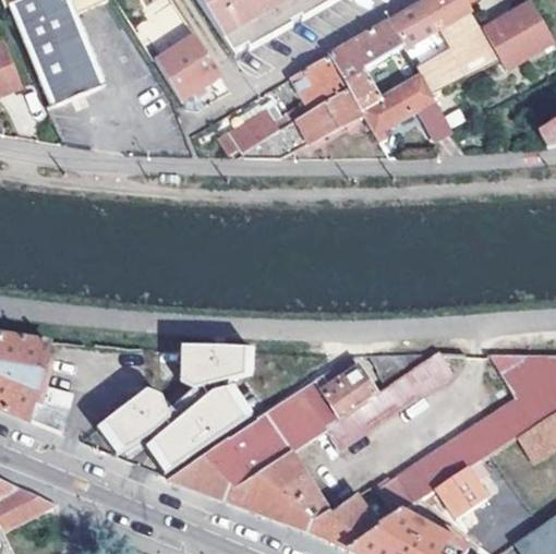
[(0,2),(1,5),(8,3),(49,106),(101,83),(73,13),(94,0),(0,0),(0,2)]
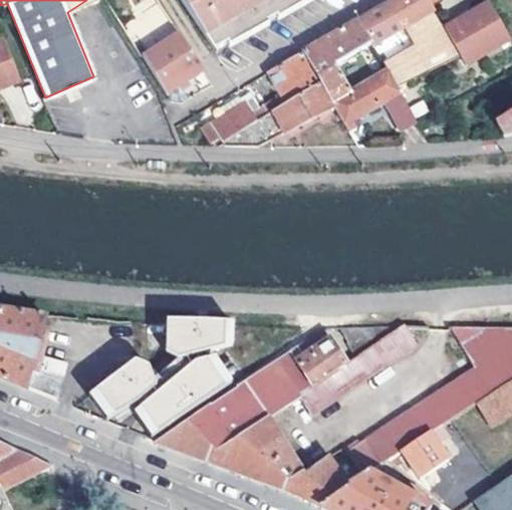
[(188,0),(213,46),(227,39),(229,42),(269,20),(267,17),(276,12),(278,15),(303,0),(188,0)]
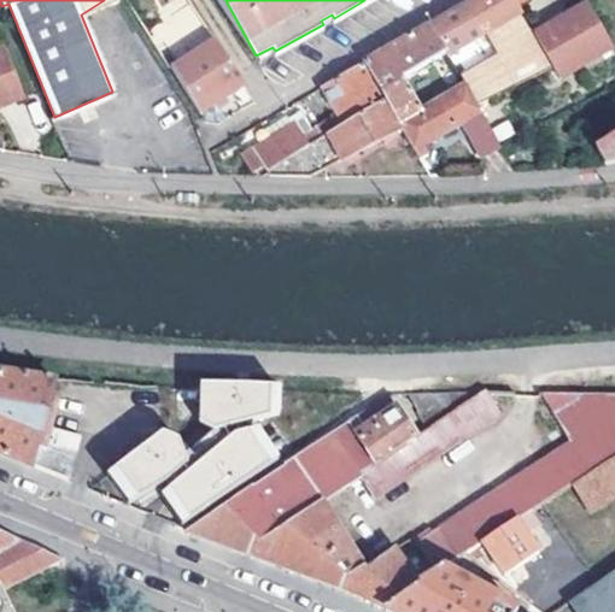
[(444,47),(443,48),(445,53),(446,52),(463,82),(474,100),(511,81),(548,59),(531,30),(515,3),(514,0),(463,0),(428,21),(444,47)]
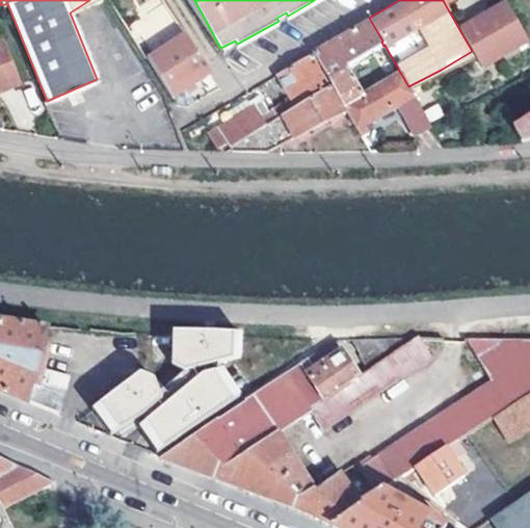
[(457,26),(472,51),(474,54),(479,67),(524,42),(501,2),(457,26)]
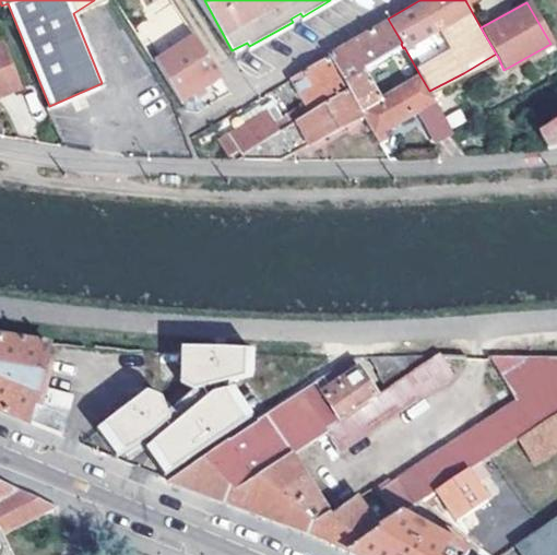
[(358,35),(327,52),(346,85),(359,108),(380,96),(363,67),(401,44),(402,43),(388,19),(358,35)]
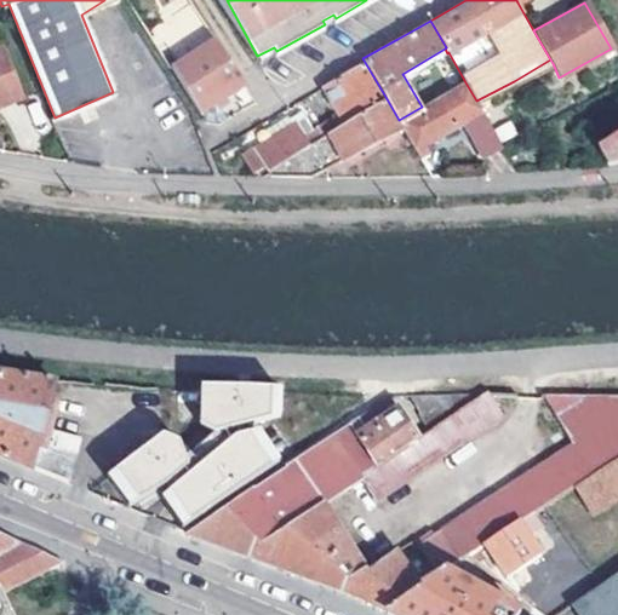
[(241,74),(212,27),(166,56),(194,102),(241,74)]
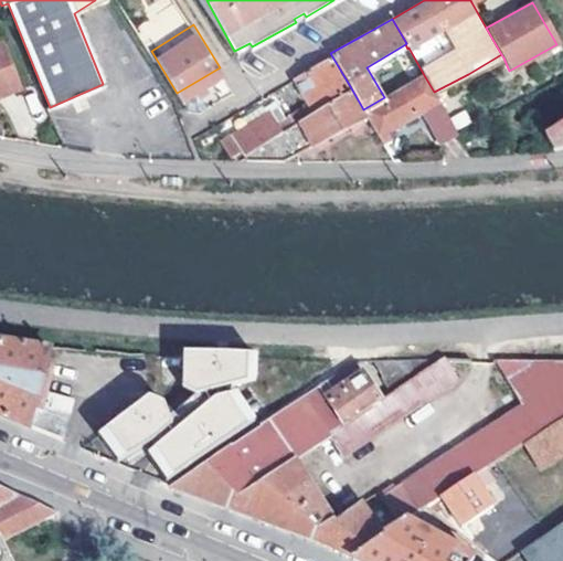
[(0,92),(20,84),(2,38),(0,38),(0,92)]
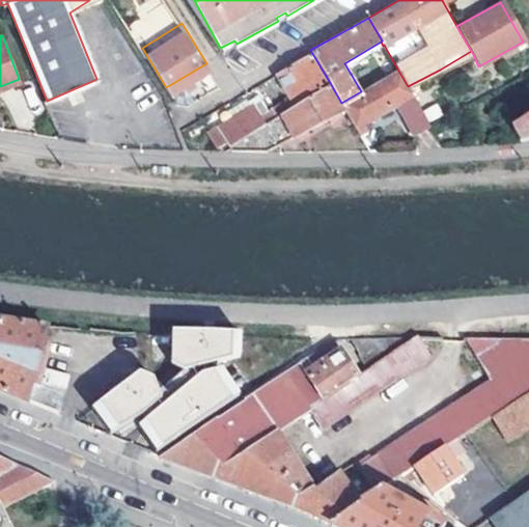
[(286,92),(269,104),(275,115),(329,81),(310,50),(274,72),(286,92)]
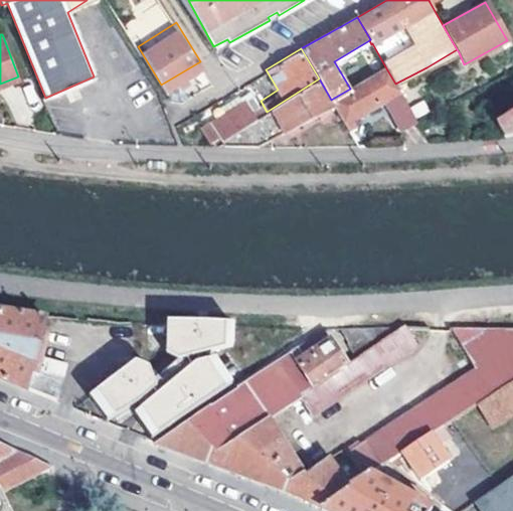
[(395,83),(386,68),(350,89),(331,100),(333,104),(332,105),(341,122),(342,121),(385,97),(401,126),(414,119),(395,83)]
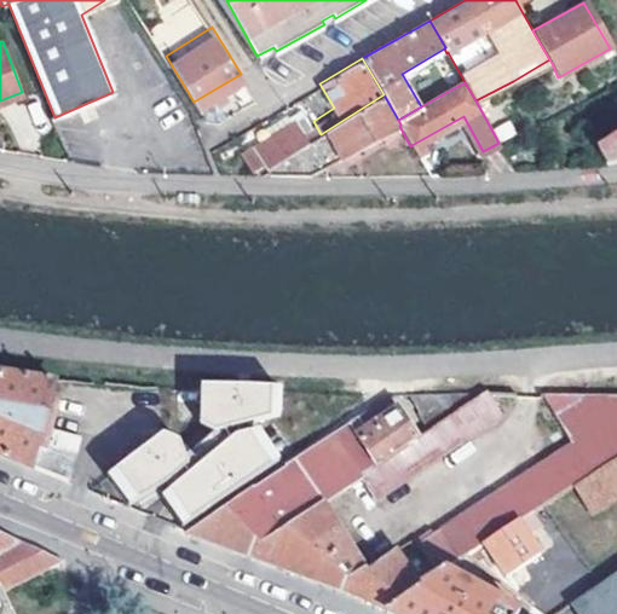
[(312,173),(399,126),(401,125),(398,120),(384,94),(321,134),(266,168),(270,173),(294,173),(312,173)]
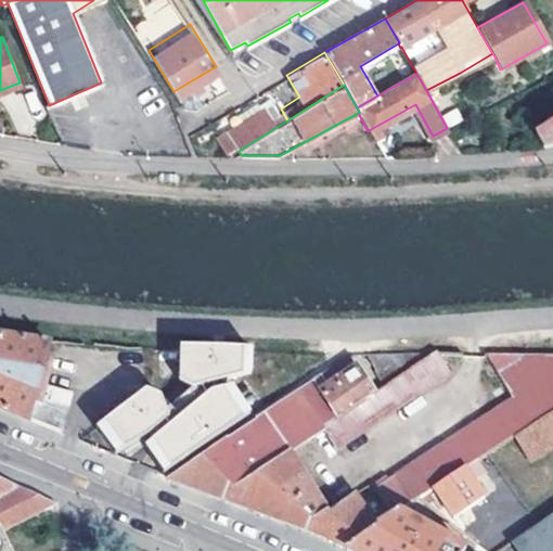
[(239,123),(226,131),(227,131),(216,138),(227,155),(232,155),(238,151),(239,151),(287,120),(281,109),(274,113),(269,104),(265,98),(256,104),(255,102),(235,114),(235,117),(239,123)]
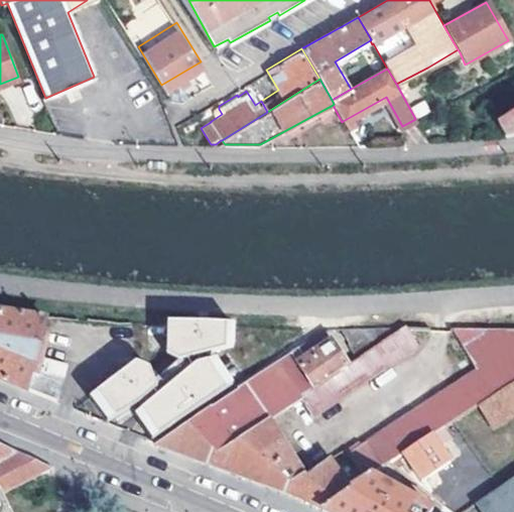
[(513,109),(495,120),(503,134),(513,132),(513,109)]
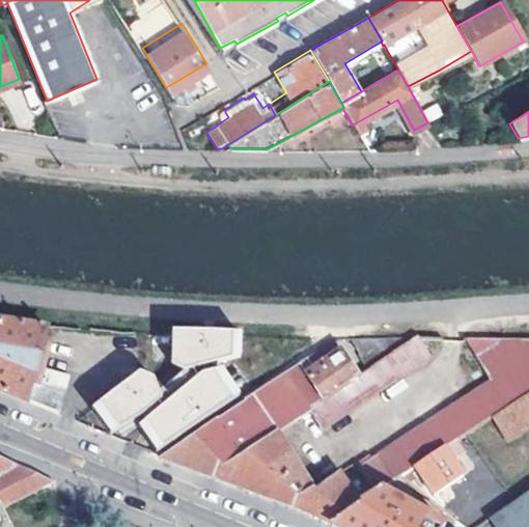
[(0,387),(55,410),(56,411),(71,375),(40,367),(46,325),(26,324),(15,322),(0,319),(0,387)]
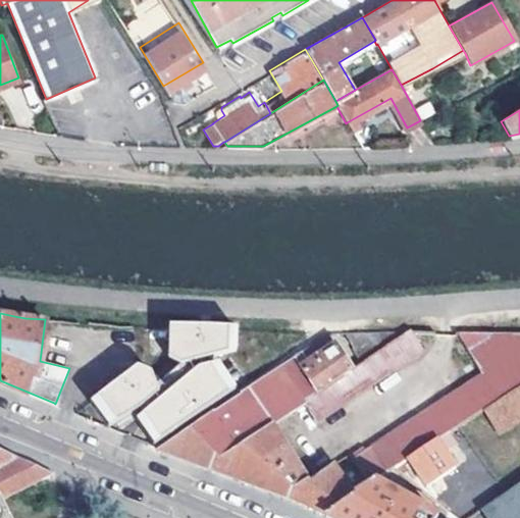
[(207,326),(170,325),(168,355),(180,364),(236,351),(238,329),(207,326)]
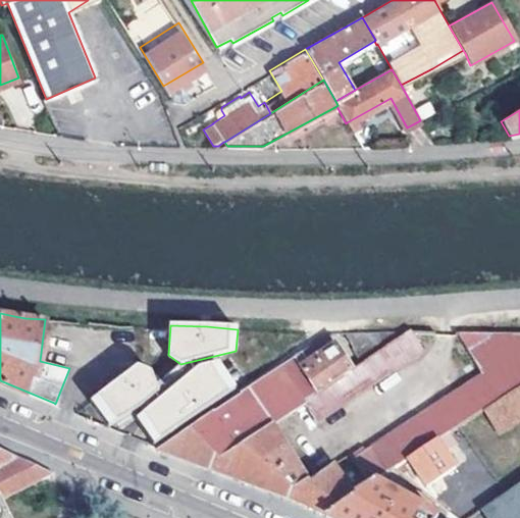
[(519,330),(457,329),(476,368),(479,373),(355,454),(371,478),(392,464),(447,428),(481,405),(519,379),(519,330)]
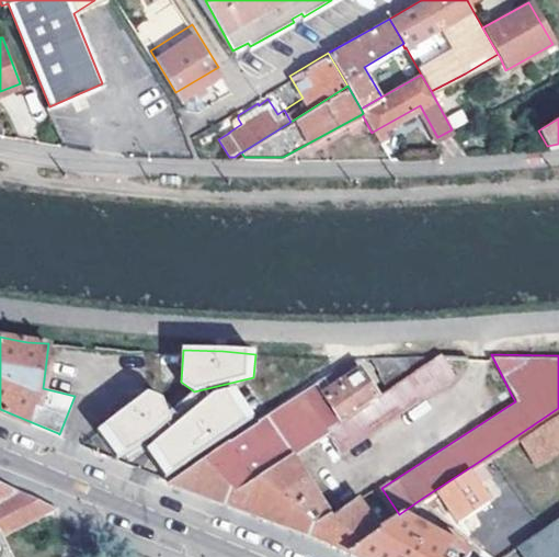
[(436,355),(437,354),(435,354),(383,355),(399,379),(436,355)]
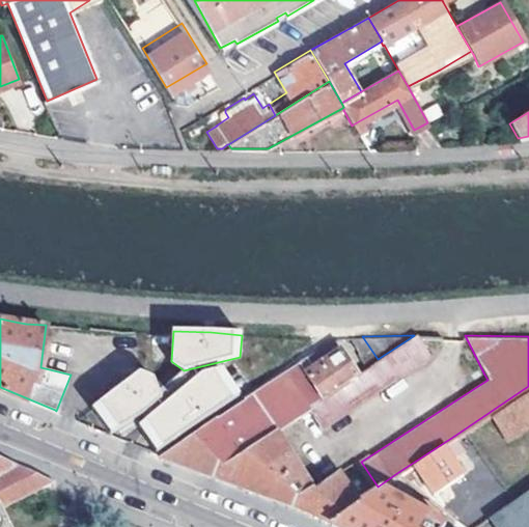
[(378,359),(356,375),(321,398),(308,407),(322,426),(397,375),(426,356),(413,336),(378,359)]
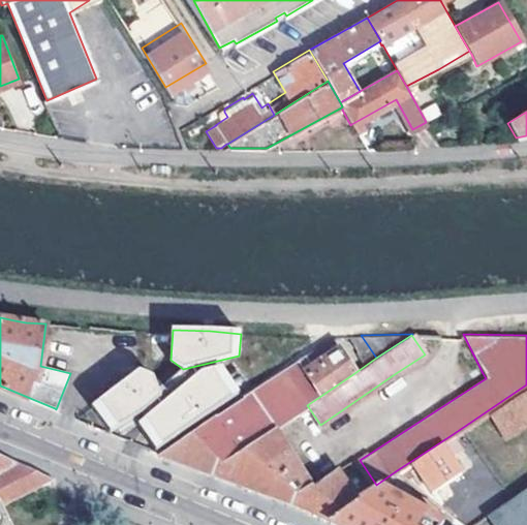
[(311,368),(303,356),(296,361),(304,374),(319,397),(354,373),(339,350),(311,368)]
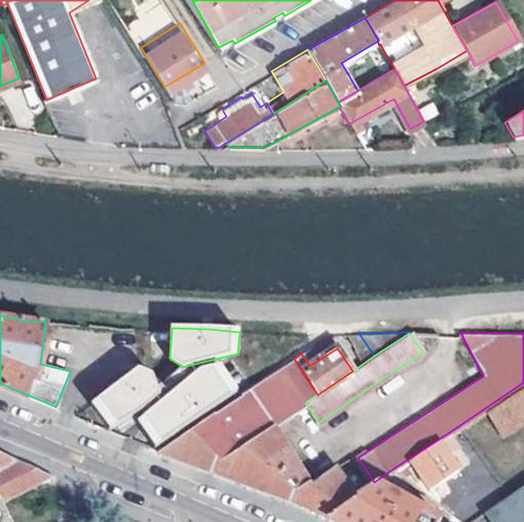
[(294,359),(274,371),(157,451),(208,471),(272,425),(305,403),(317,395),(302,372),(294,359)]
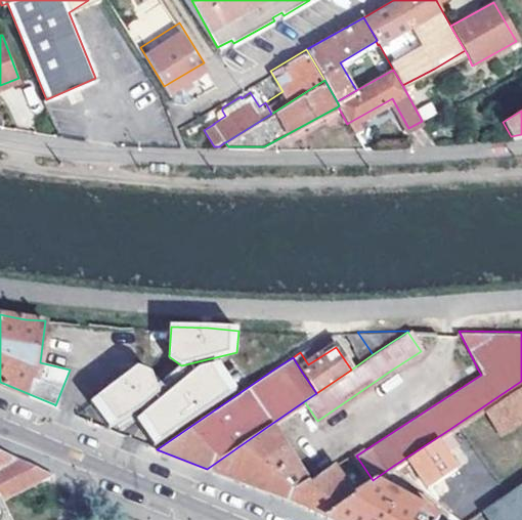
[(223,360),(203,364),(140,415),(159,439),(234,388),(223,360)]
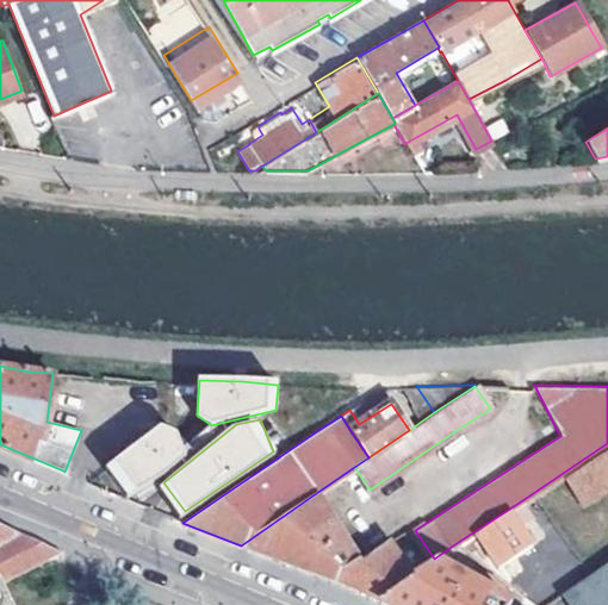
[(184,455),(175,431),(157,428),(104,466),(128,493),(165,476),(184,455)]
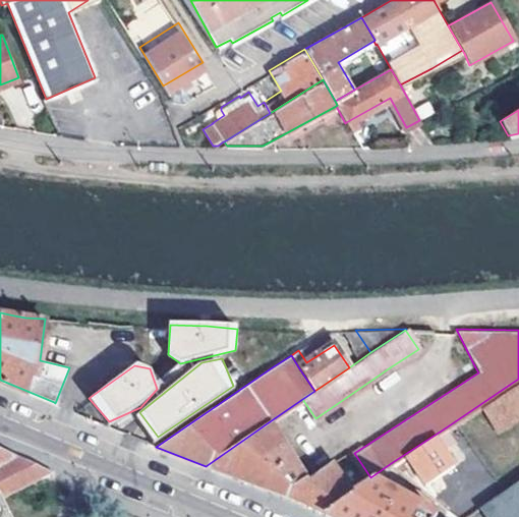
[(518,379),(480,404),(495,427),(518,412),(518,379)]
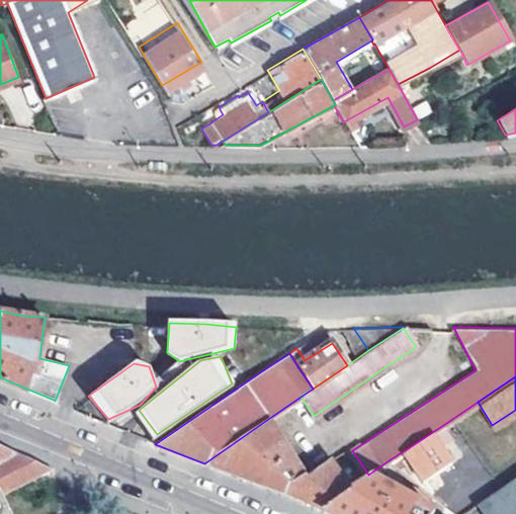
[(268,419),(204,463),(281,493),(307,474),(268,419)]
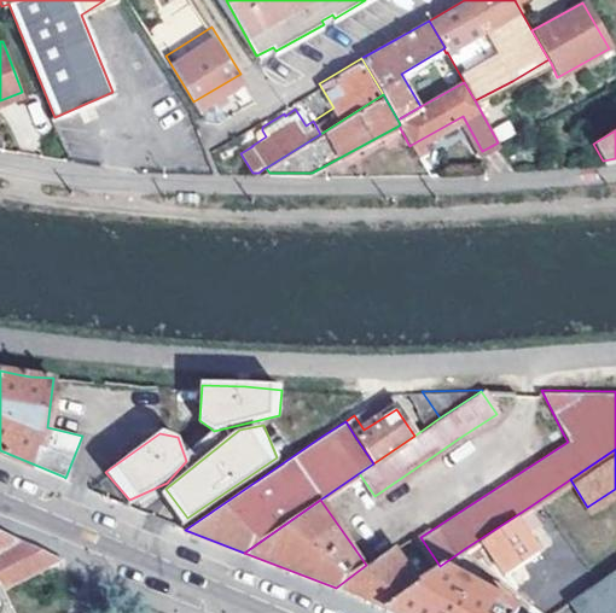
[(539,523),(529,507),(464,549),(492,572),(499,567),(504,574),(538,552),(524,532),(539,523)]
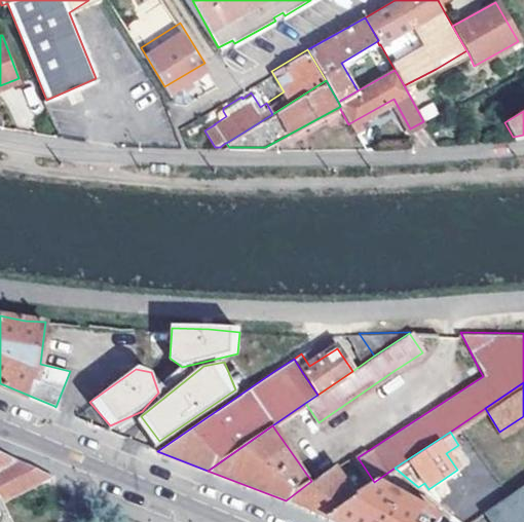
[(0,499),(43,479),(52,475),(0,451),(0,499)]
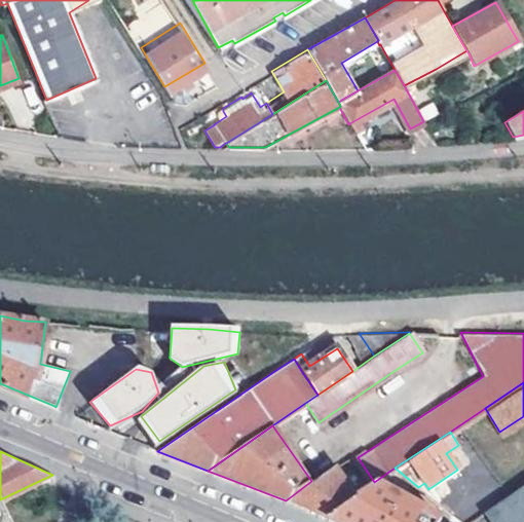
[(353,495),(333,465),(311,481),(286,500),(324,517),(354,496),(353,495)]
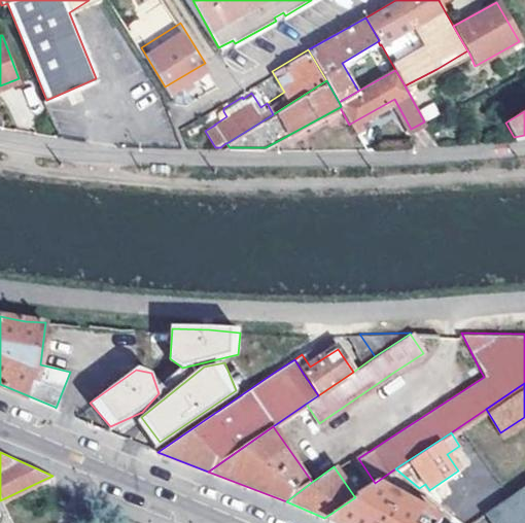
[(524,522),(524,482),(484,511),(492,522),(524,522)]
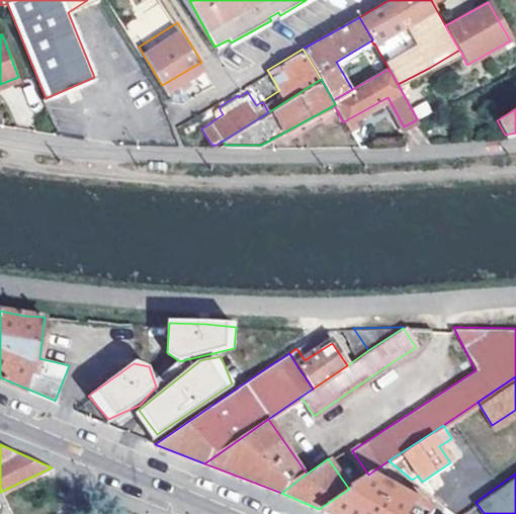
[(349,489),(319,509),(328,513),(429,513),(431,511),(368,475),(348,488),(349,489)]
